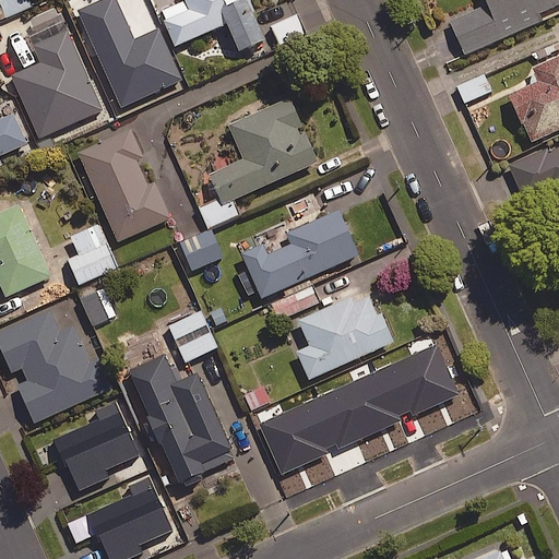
[(0,0),(0,20),(33,6),(30,0),(0,0)]
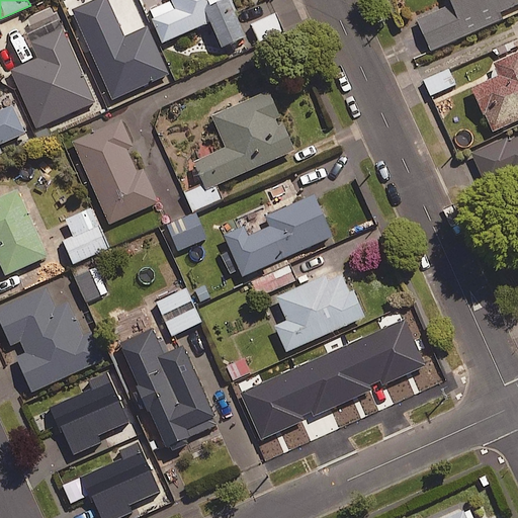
[(147,26),(123,36),(107,0),(92,0),(71,10),(110,100),(146,85),(168,75),(147,26)]
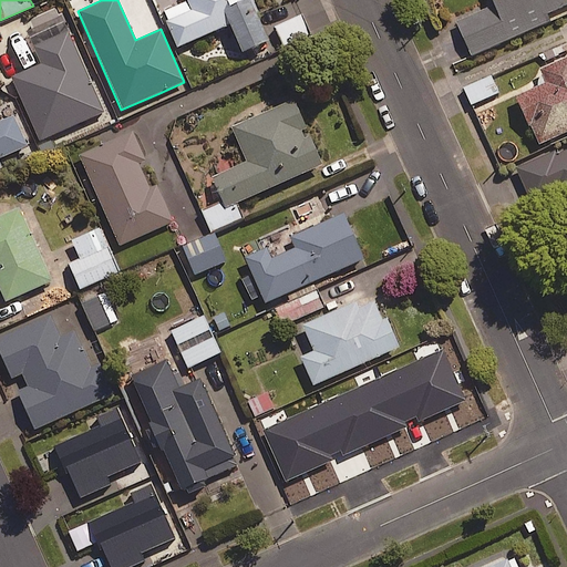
[(187,0),(192,10),(166,21),(177,48),(258,12),(251,0),(187,0)]
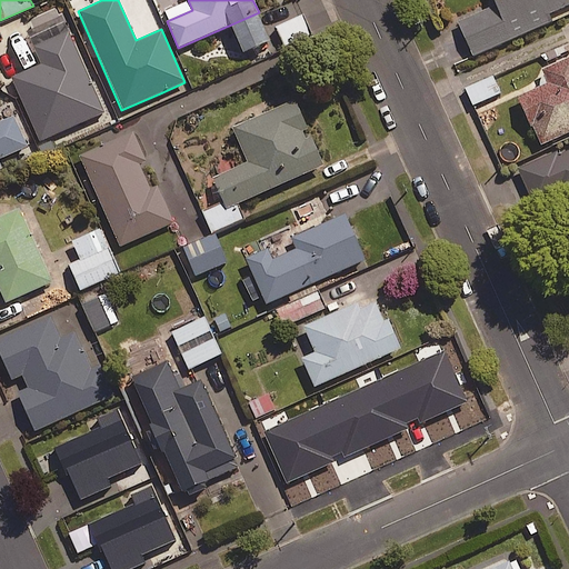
[(568,0),(492,0),(495,5),(456,21),(472,57),(551,20),(549,15),(568,5),(568,0)]
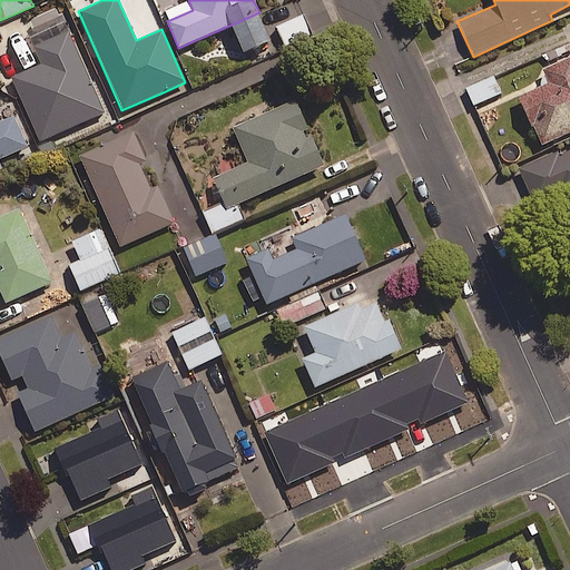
[(312,33),(302,15),(276,28),(286,48),(312,33)]
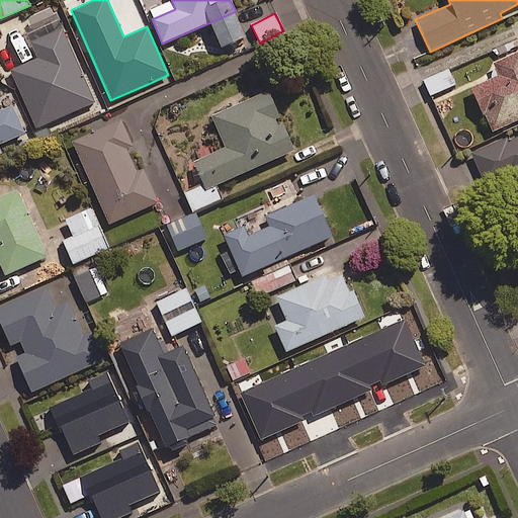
[(95,103),(69,44),(62,28),(30,42),(37,58),(10,70),(35,128),(95,103)]
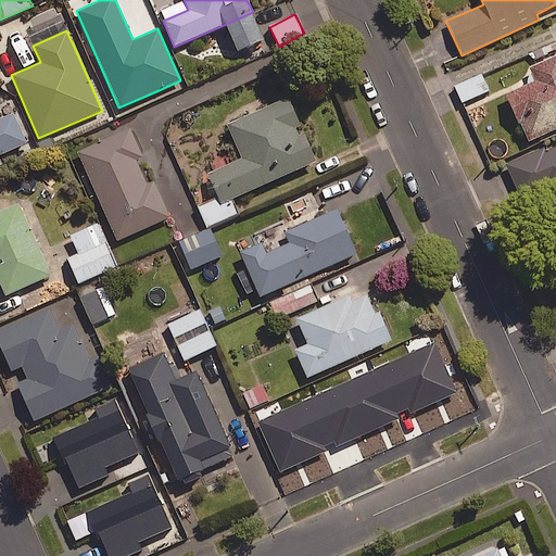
[(555,54),(529,67),(535,81),(506,95),(528,140),(555,127),(555,54)]
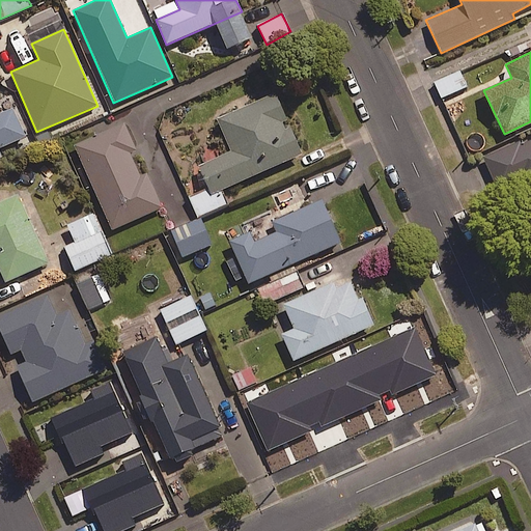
[(467,87),(459,72),(435,83),(441,99),(467,87)]
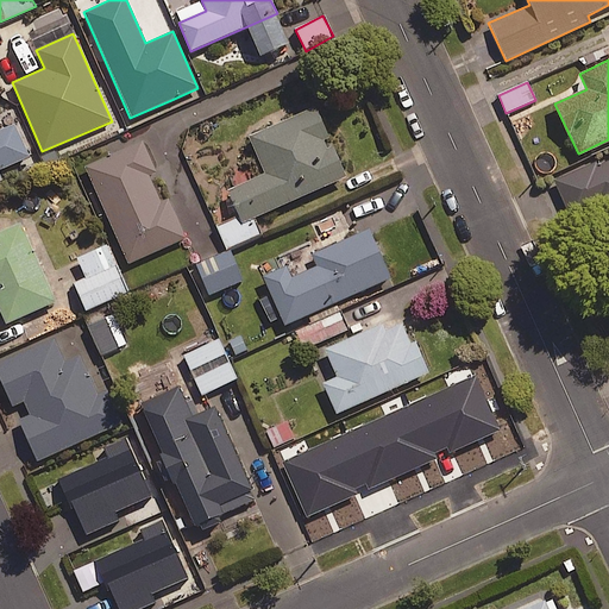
[(278,207),(340,180),(346,177),(332,146),(326,149),(322,142),(328,138),(315,107),(308,110),(248,137),(264,174),(227,190),(242,224),(278,207)]
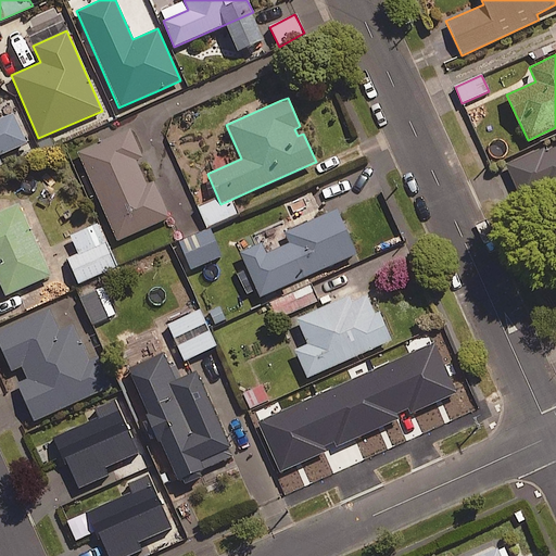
[(13,114),(0,119),(0,164),(1,164),(0,162),(0,154),(26,143),(13,114)]
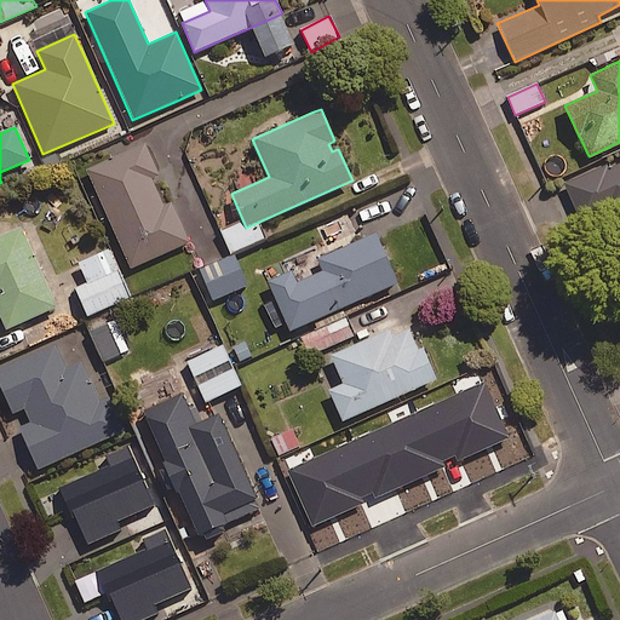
[(99,201),(112,229),(130,269),(189,244),(172,204),(164,206),(151,179),(159,176),(145,144),(86,170),(99,201)]
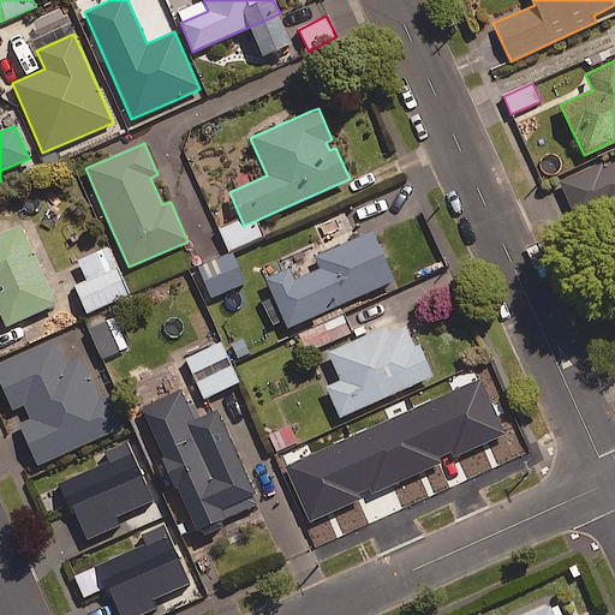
[(614,161),(603,167),(601,162),(559,181),(577,221),(614,203),(614,161)]
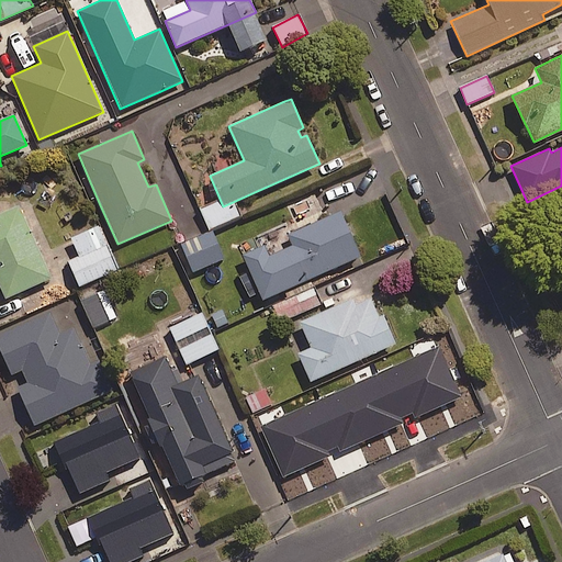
[(19,206),(0,214),(0,287),(6,299),(51,279),(40,253),(19,206)]
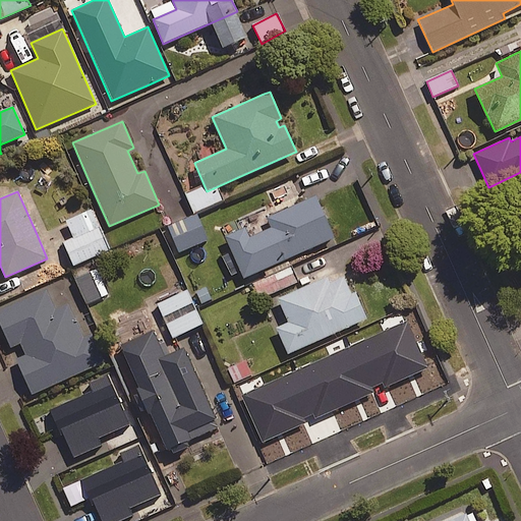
[(243,279),(285,261),(334,239),(315,196),(267,218),(271,228),(248,238),(244,228),(224,237),(229,246),(243,279)]
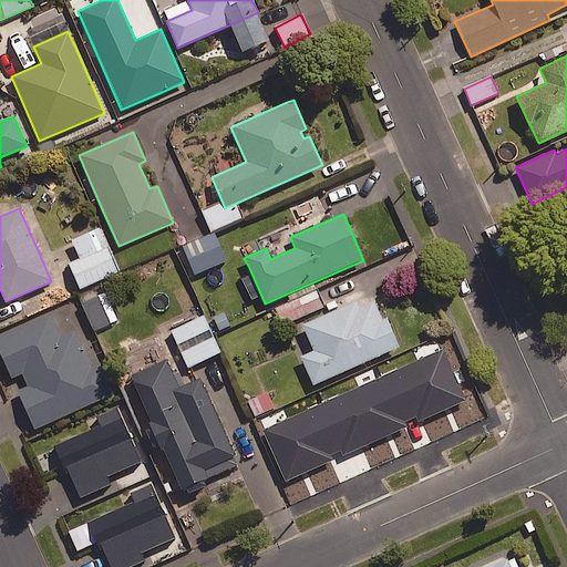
[(117,271),(100,229),(71,241),(80,260),(69,265),(79,288),(117,271)]
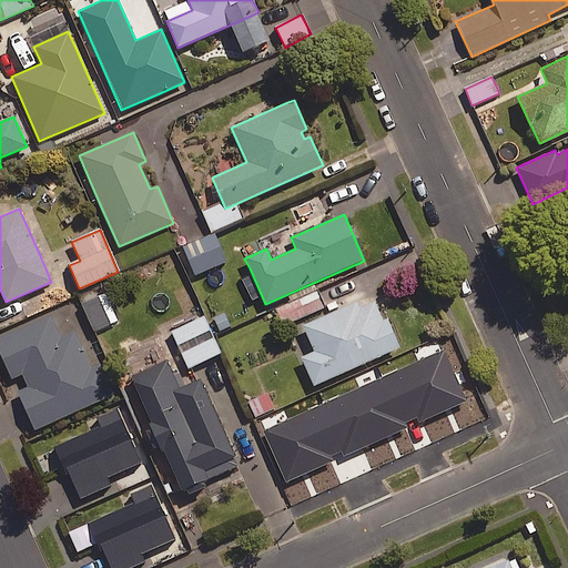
[(224,263),(213,235),(183,247),(194,275),(224,263)]
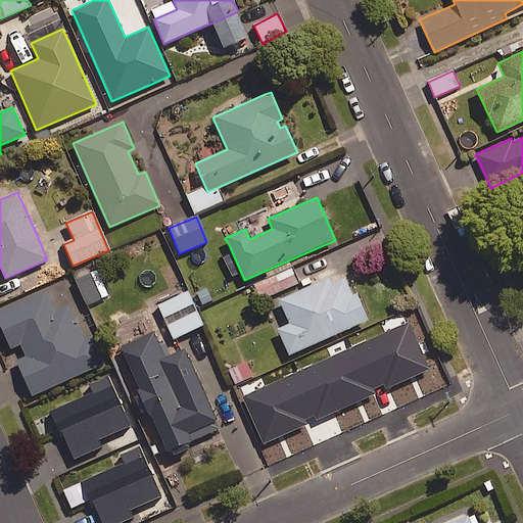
[(298,283),(291,269),(254,284),(262,299),(298,283)]
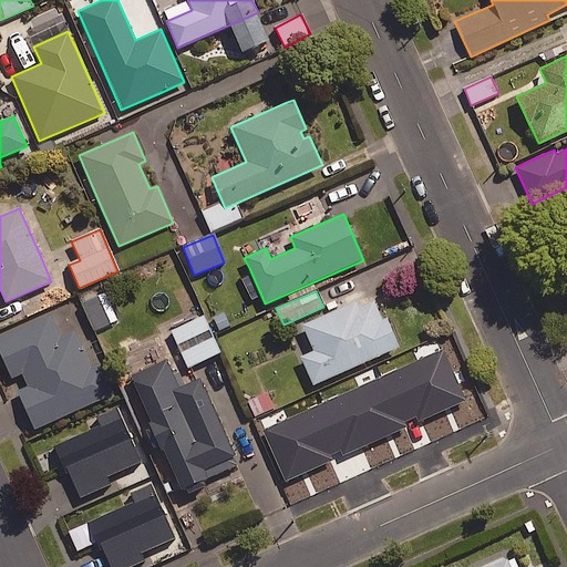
[(119,319),(107,292),(81,303),(93,330),(119,319)]
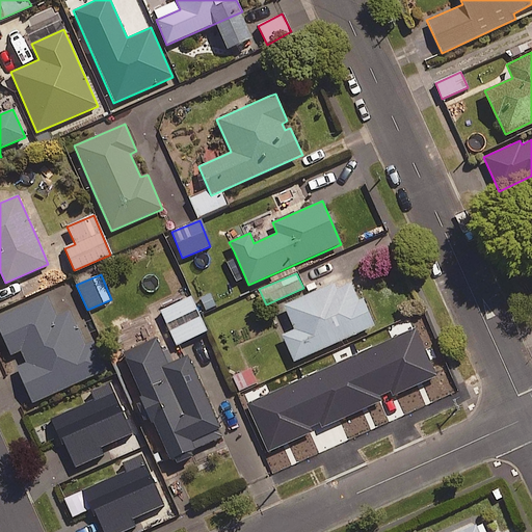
[(285,312),(293,329),(281,335),(293,362),(374,326),(363,298),(357,300),(350,284),(337,289),(335,284),(283,307),(285,312)]
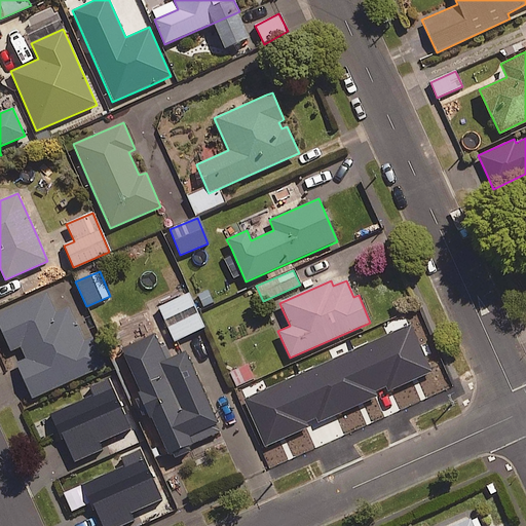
[(26,359),(15,363),(31,400),(98,370),(106,367),(92,337),(84,341),(81,334),(69,306),(55,312),(46,292),(0,312),(0,333),(8,351),(20,346),(26,359)]
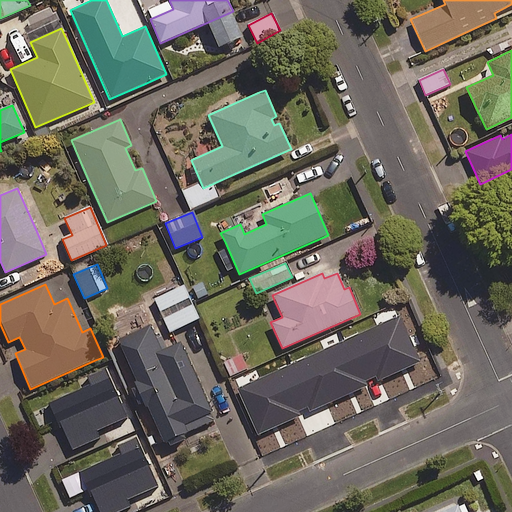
[(198,319),(183,286),(154,300),(170,332),(198,319)]
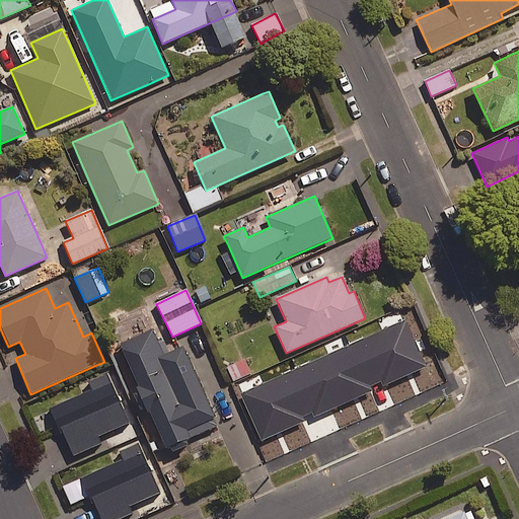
[(163,357),(152,329),(120,344),(162,441),(166,449),(190,439),(187,431),(195,427),(214,419),(183,348),(163,357)]
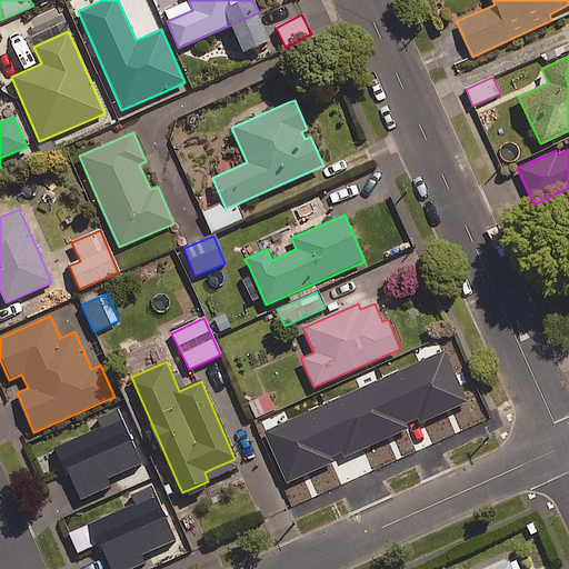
[(352,402),(367,433),(349,441),(361,468),(438,435),(426,408),(421,409),(408,378),(405,371),(361,390),(365,397),(352,402)]
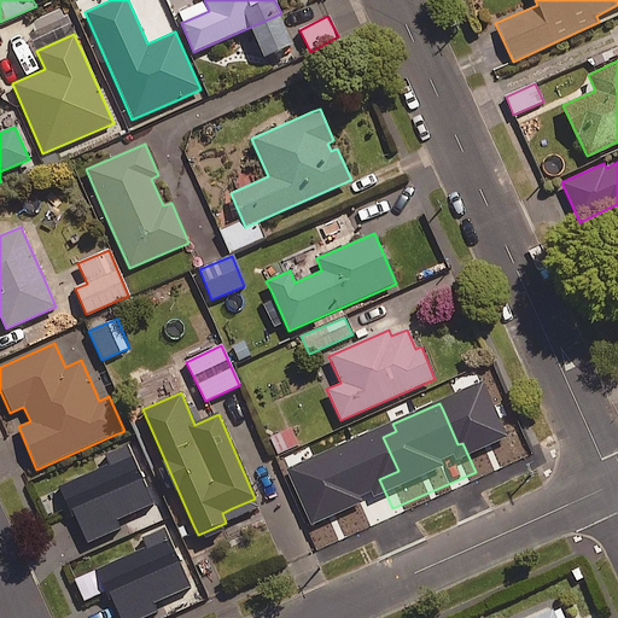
[(291,429),(272,437),(279,454),(298,445),(291,429)]
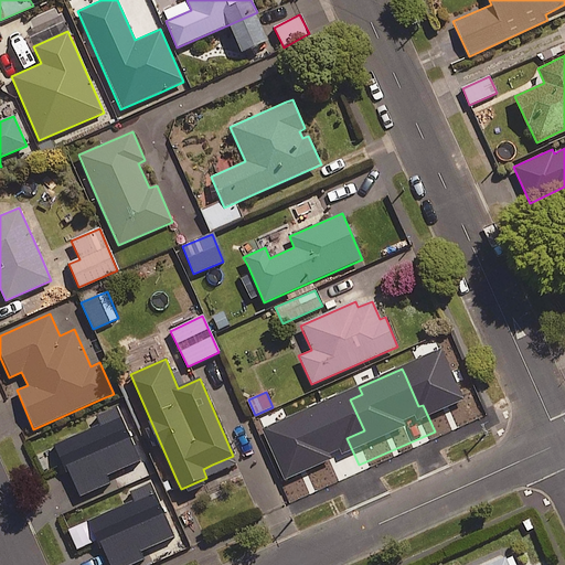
[(134,480),(105,415),(78,427),(81,433),(70,438),(61,441),(74,470),(82,467),(105,520),(117,514),(144,502),(150,500),(140,478),(134,480)]
